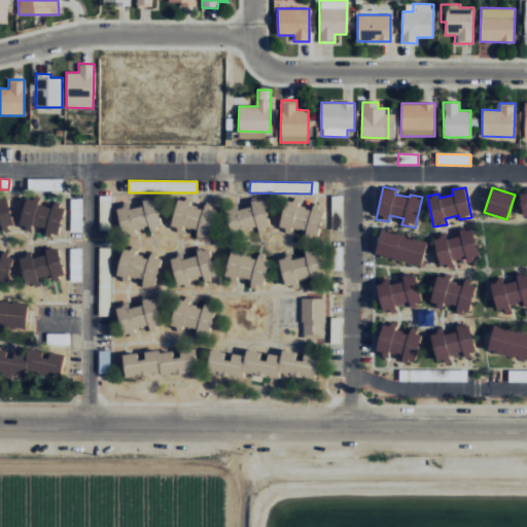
[(0,225),(2,225),(3,227),(14,225),(6,196),(0,198),(0,225)]
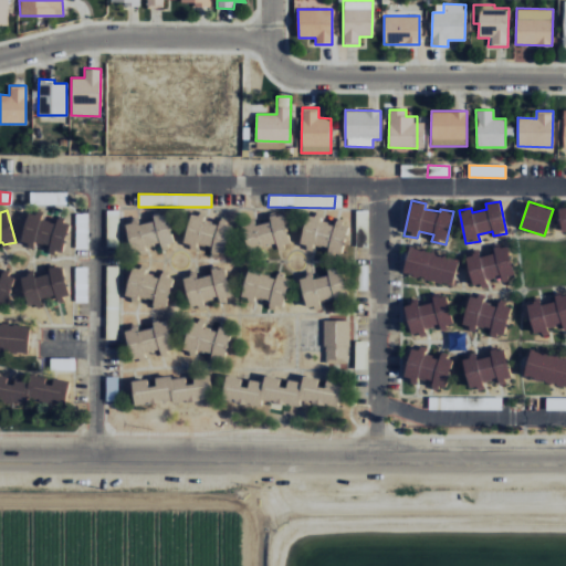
[(356,228),(368,228),(368,210),(356,210),(356,228)]
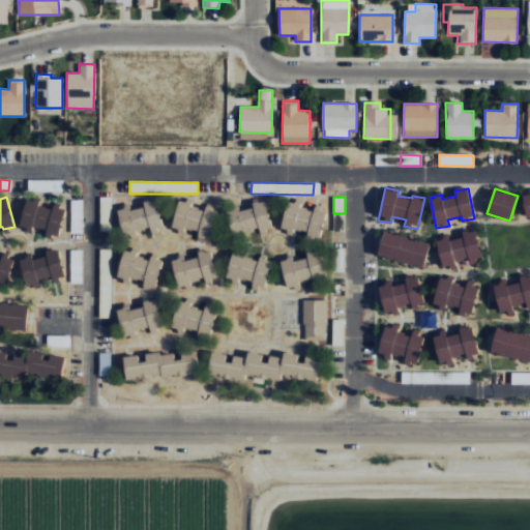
[(65,208),(53,205),(52,209),(38,206),(39,201),(26,198),(19,230),(31,233),(32,230),(59,236),(65,208)]
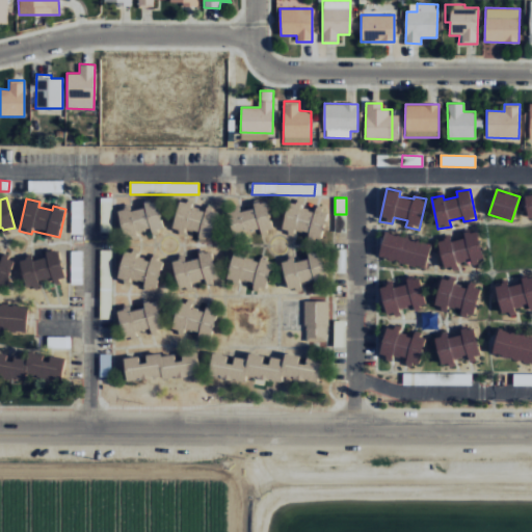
[(163,227),(156,200),(143,203),(144,207),(130,211),(129,207),(118,210),(127,240),(138,238),(137,234),(163,227)]
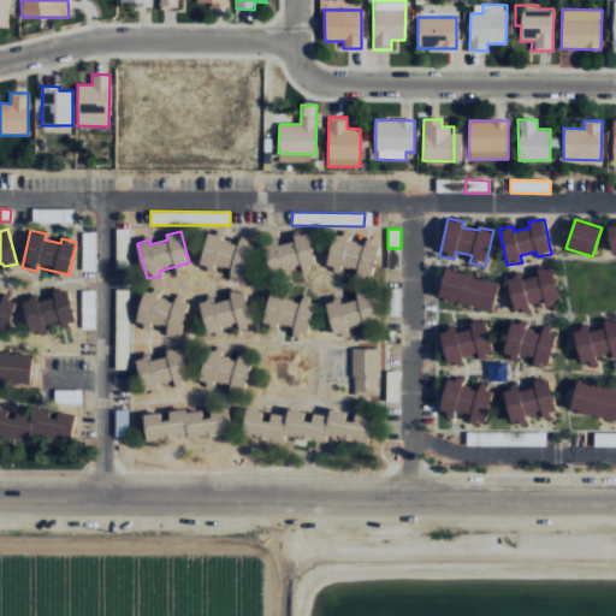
[(200,266),(214,270),(214,266),(231,270),(230,276),(244,279),(253,243),(238,240),(237,244),(221,241),(223,235),(207,231),(200,266)]
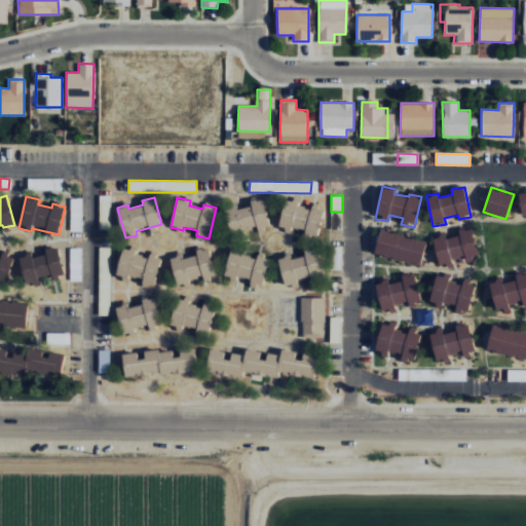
[(270,227),(263,198),(251,202),(252,205),(238,210),(236,203),(224,207),(231,233),(257,226),(258,230),(270,227)]
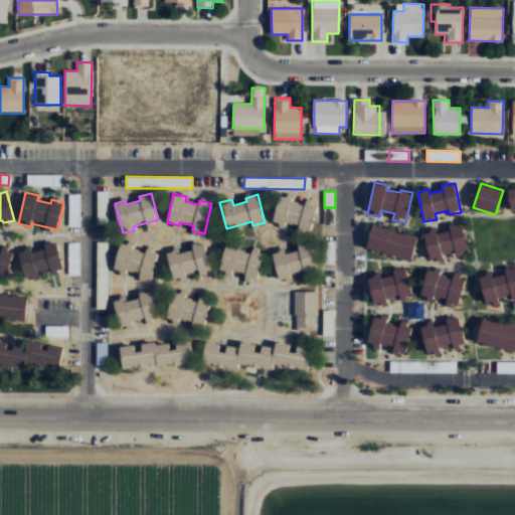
[(312,229),(316,203),(305,201),(305,204),(291,202),(292,197),(278,194),(273,225),(285,226),(285,225),(312,229)]
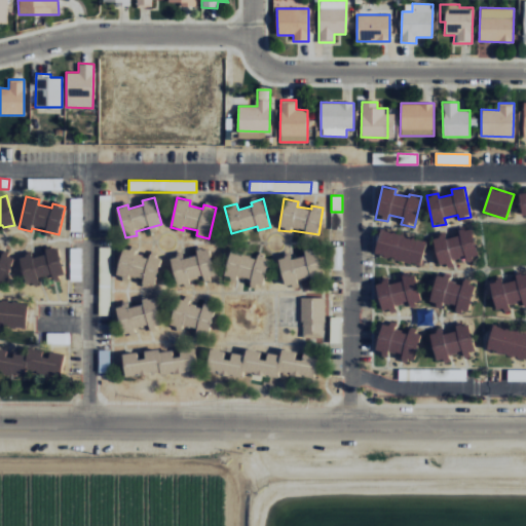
[(472,228),(459,231),(459,233),(433,239),(440,266),(452,263),(452,262),(478,256),(472,228)]
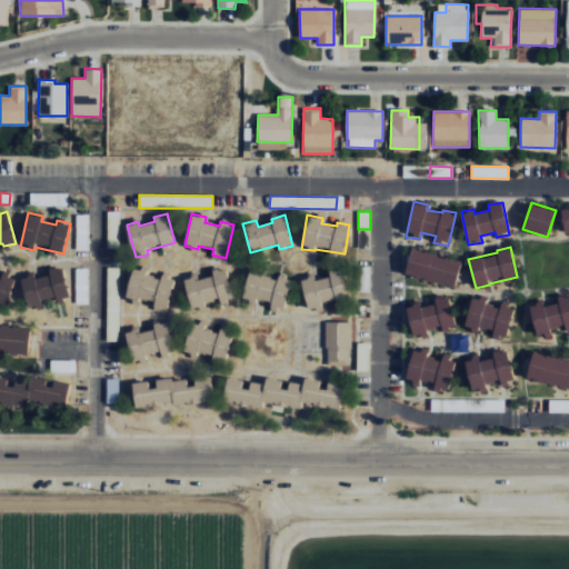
[(461,260),(411,248),(405,273),(455,286),(461,260)]
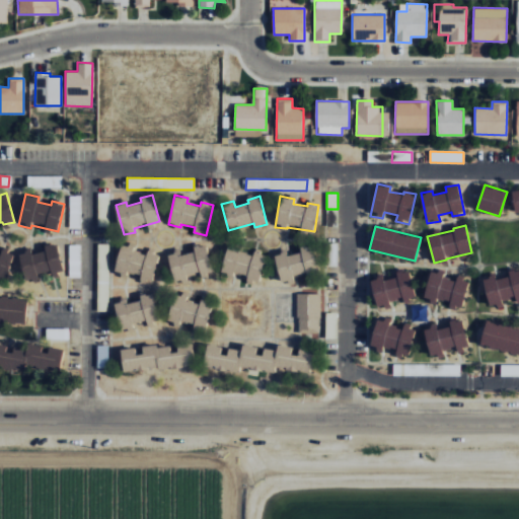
[(58,243),(45,245),(46,251),(31,253),(30,251),(20,252),(25,284),(39,281),(38,276),(63,272),(58,243)]
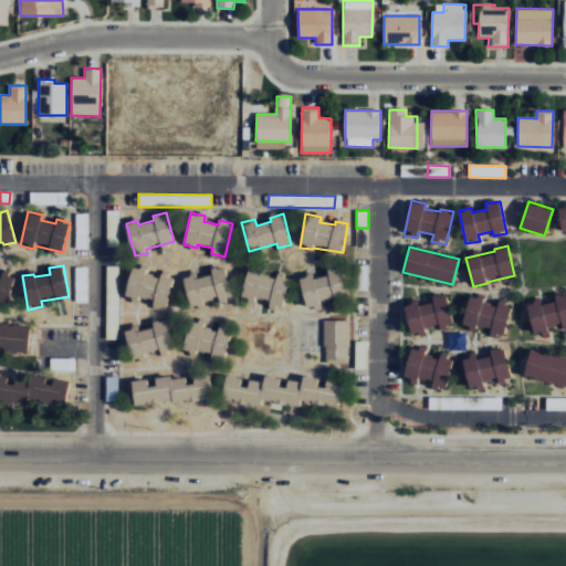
[(166,305),(174,276),(160,273),(159,278),(145,274),(146,269),(133,265),(125,299),(137,302),(138,299),(166,305)]
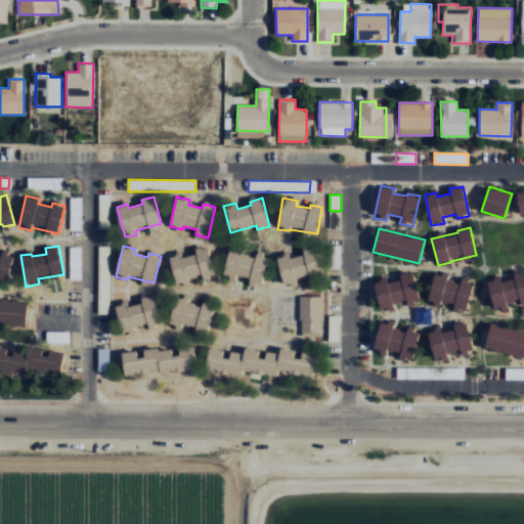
[(340,246),(331,247),(331,268),(341,268),(340,246)]
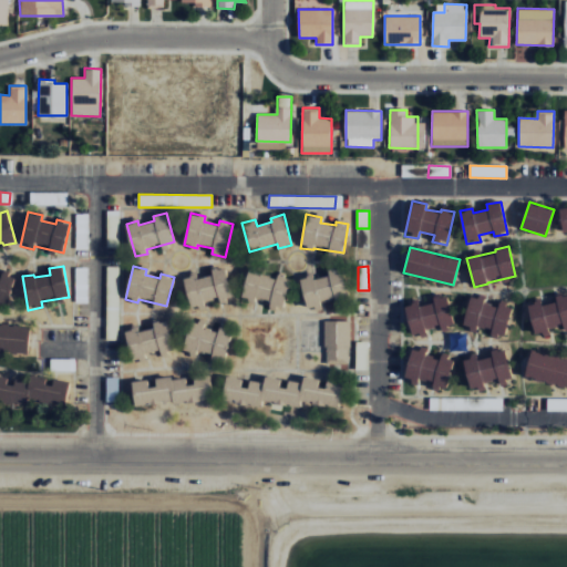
[(232,298),(225,267),(212,270),(213,275),(197,278),(196,274),(183,277),(192,310),(205,308),(205,303),(232,298)]
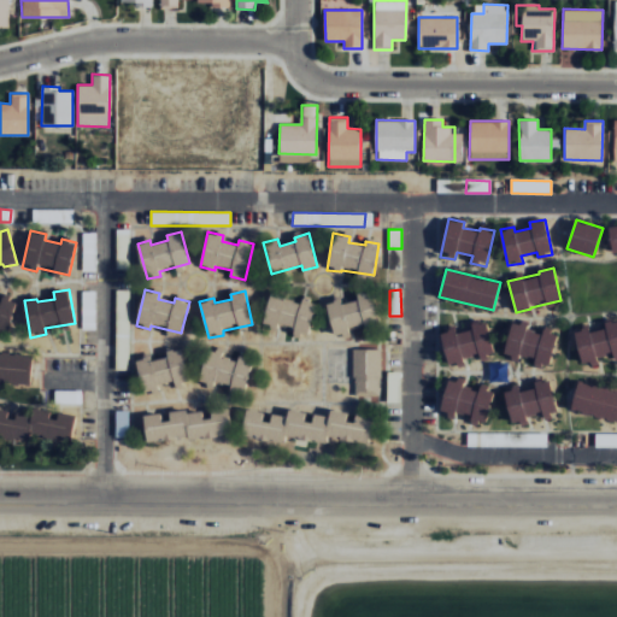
[(378,323),(371,291),(356,293),(357,300),(341,304),(340,299),(327,301),(335,342),(351,339),(348,330),(378,323)]
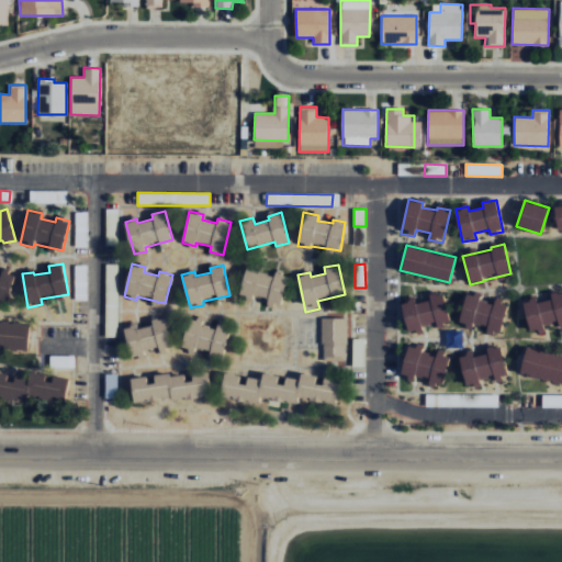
[(280,306),(288,276),(276,272),(274,276),(246,268),(239,295),(254,299),(280,306)]
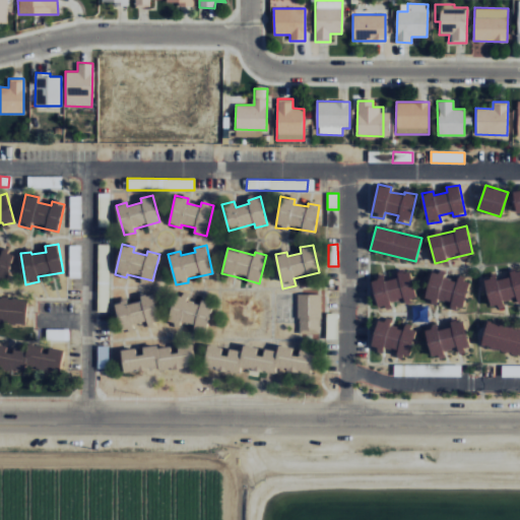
[(13,252),(1,250),(0,254),(0,253),(0,275),(8,277),(13,252)]
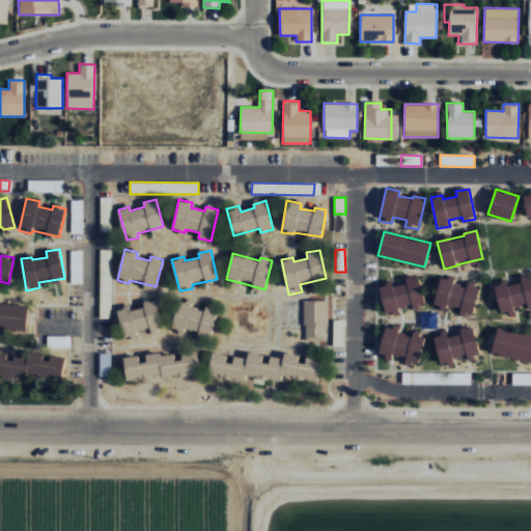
[(380,286),(387,317),(399,315),(398,308),(414,305),(414,308),(425,305),(418,276),(404,279),(406,283),(393,286),(392,283),(380,286)]
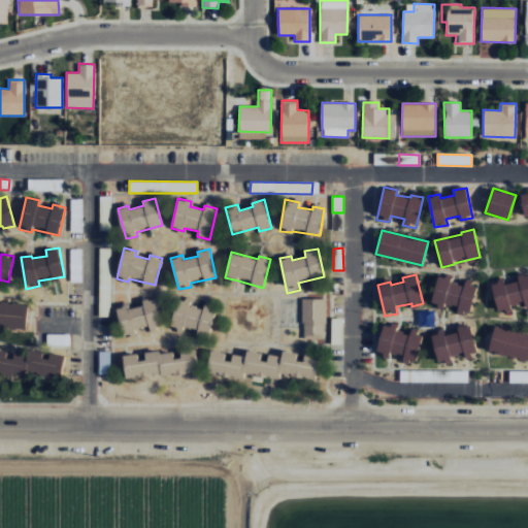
[(498,312),(510,309),(509,306),(525,302),(526,304),(527,303),(527,274),(518,276),(519,281),(505,284),(504,279),(491,283),(498,312)]
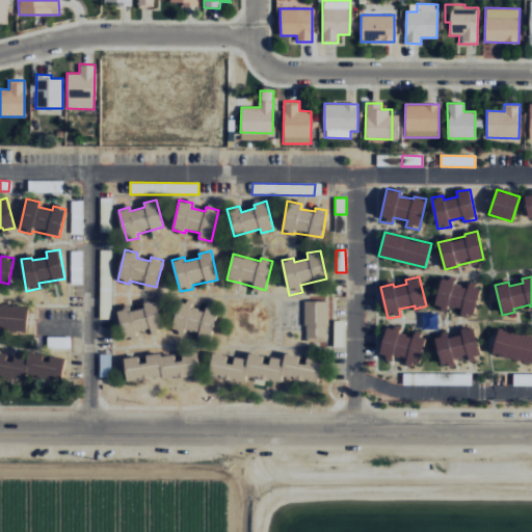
[(473,317),(481,288),(469,285),(468,289),(453,285),(454,281),(442,277),(434,306),(446,309),(447,306),(461,310),(460,313),(473,317)]
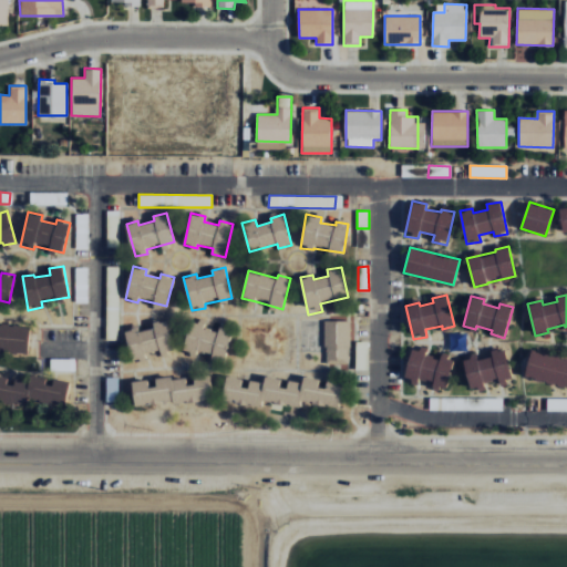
[(172,350),(166,320),(152,322),(153,329),(138,331),(137,328),(126,330),(133,364),(146,361),(145,356),(172,350)]
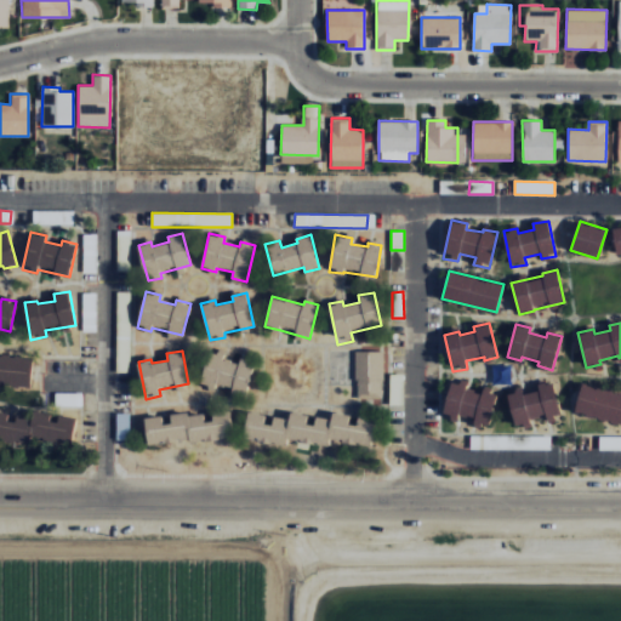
[(200,387),(215,389),(215,387),(246,394),(254,362),(240,358),(239,363),(222,359),(223,354),(209,351),(200,387)]
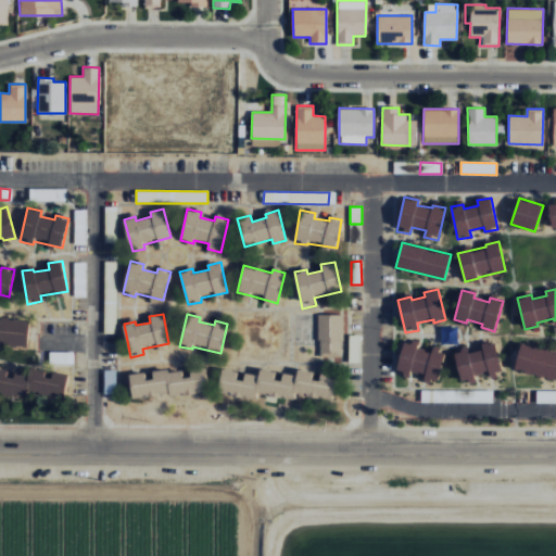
[(343,315),(319,314),(318,356),(342,357),(343,315)]
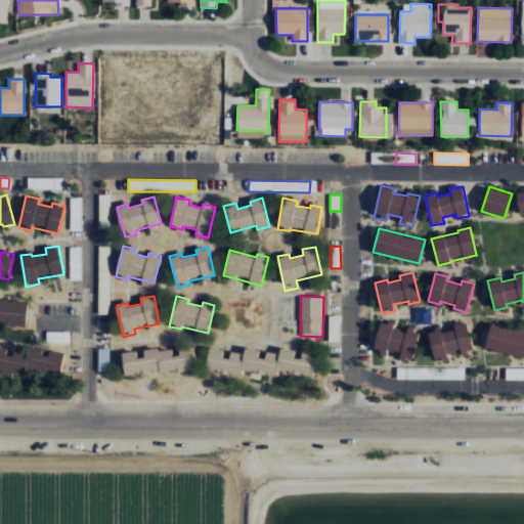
[(0,324),(26,328),(28,302),(0,298),(0,324)]
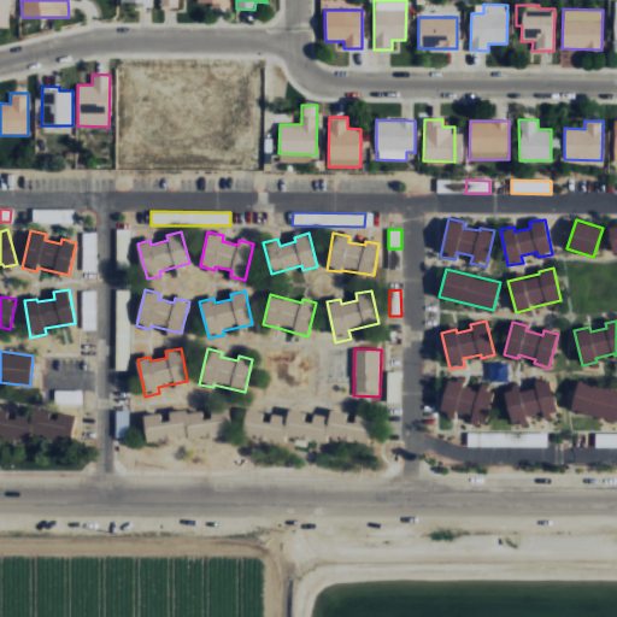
[(400,372),(388,371),(387,403),(400,403),(400,372)]
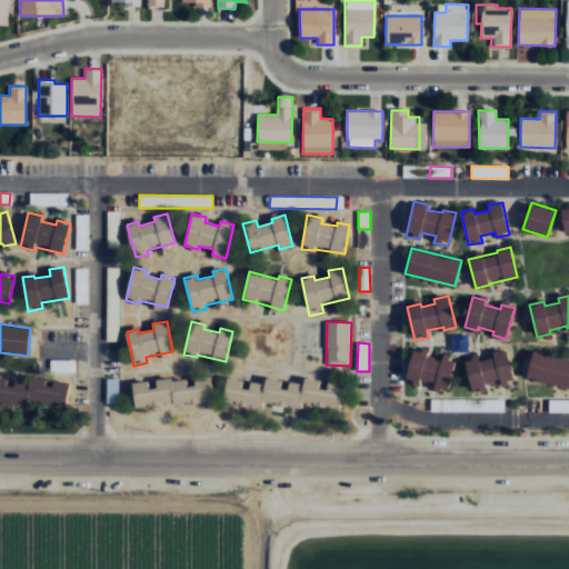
[(420,380),(435,383),(433,389),(448,392),(456,359),(442,357),(441,361),(427,357),(428,352),(413,349),(406,383),(419,387),(420,380)]
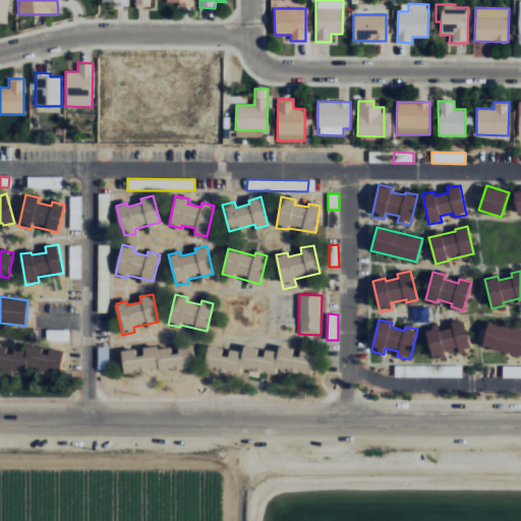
[(470,348),(464,321),(452,324),(453,328),(439,331),(439,327),(425,329),(431,358),(446,356),(445,353),(470,348)]
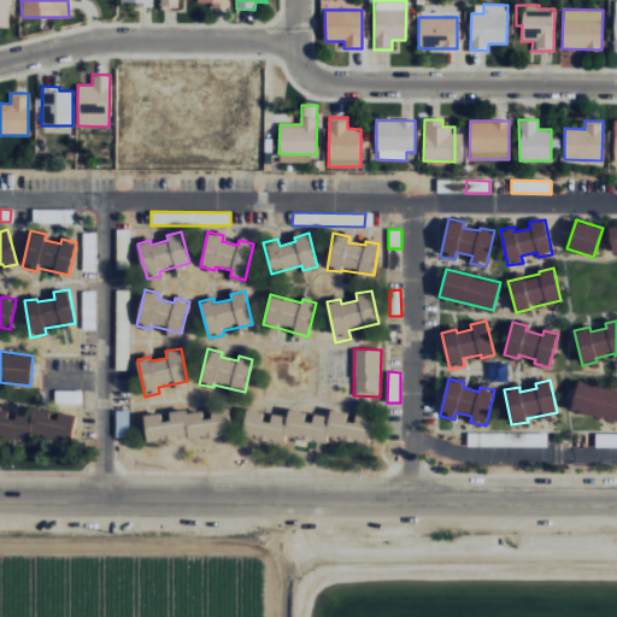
[(616,391),(579,381),(571,409),(616,421),(616,391)]
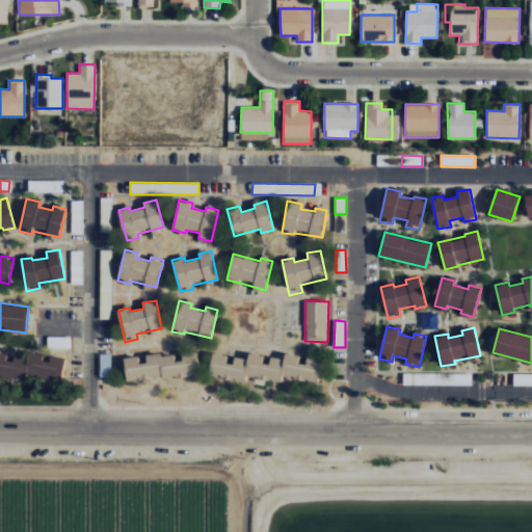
[(70,338),(49,337),(49,347),(70,347),(70,338)]
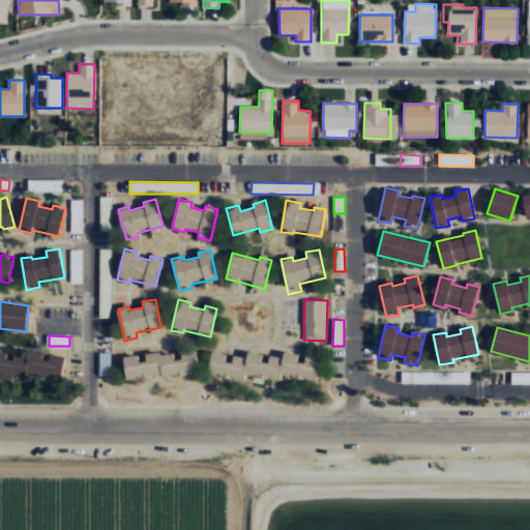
[(65,356),(47,353),(28,350),(27,356),(10,353),(0,351),(0,376),(25,380),(26,375),(61,381),(65,356)]
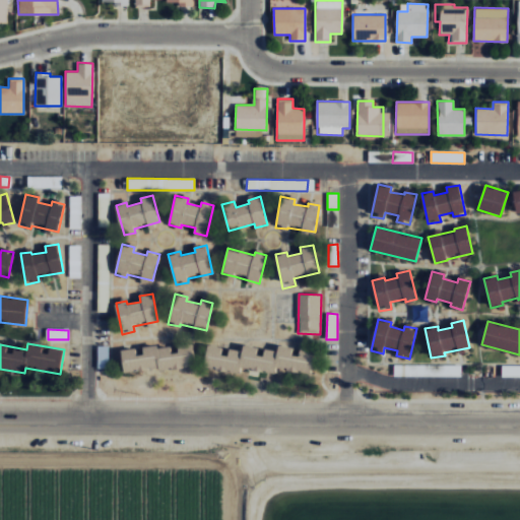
[(121,349),(123,373),(194,365),(192,343),(174,345),(173,344),(138,348),(138,347),(121,349)]
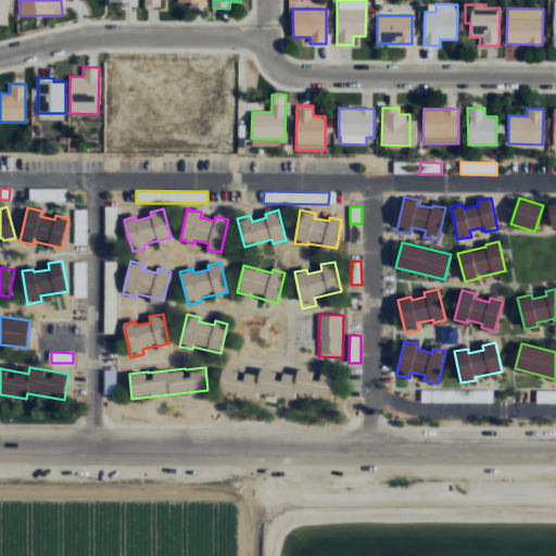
[(115,369),(103,369),(103,388),(115,388),(115,369)]
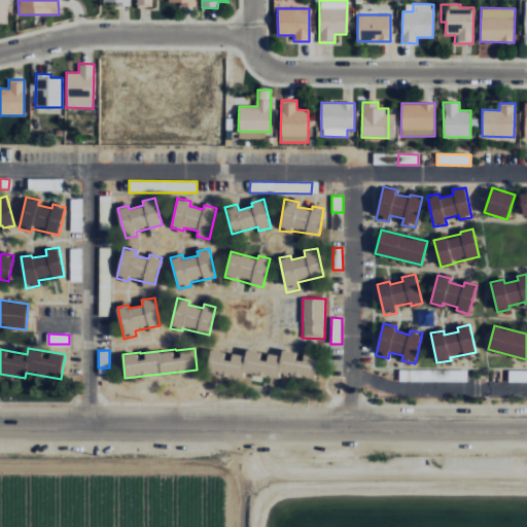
[(315,379),(318,356),(303,353),(303,360),(295,359),(296,352),(281,350),(280,355),(268,353),(267,360),(260,359),(261,352),(246,350),(245,355),(211,350),(207,373),(243,379),(244,374),(279,379),(280,374),(315,379)]
